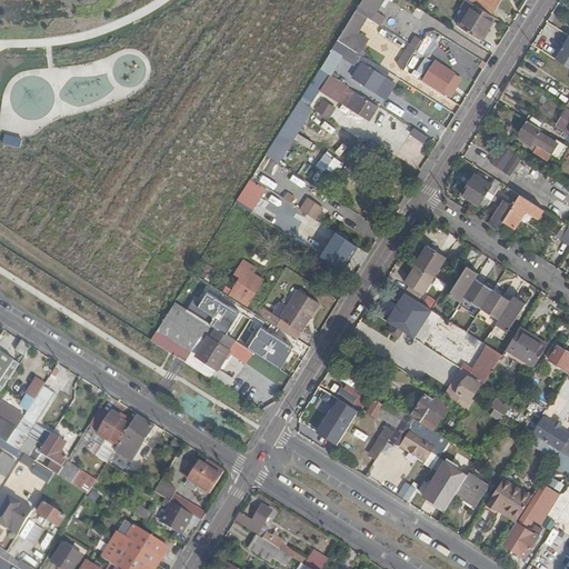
[(362,0),(356,11),(367,18),(370,20),(382,0),(362,0)]
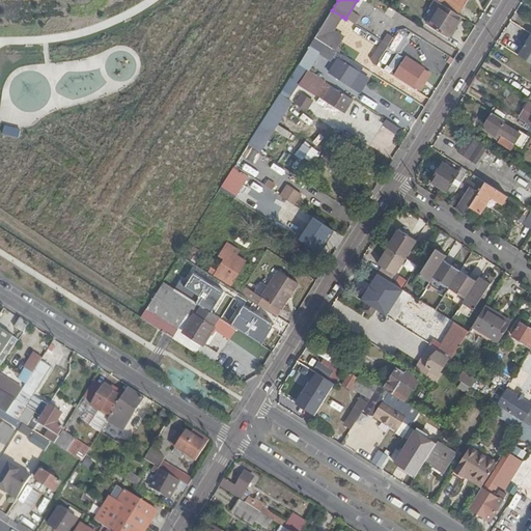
[(457,14),(438,1),(436,0),(435,0),(429,7),(435,10),(426,24),(448,37),(462,17),(457,14)]
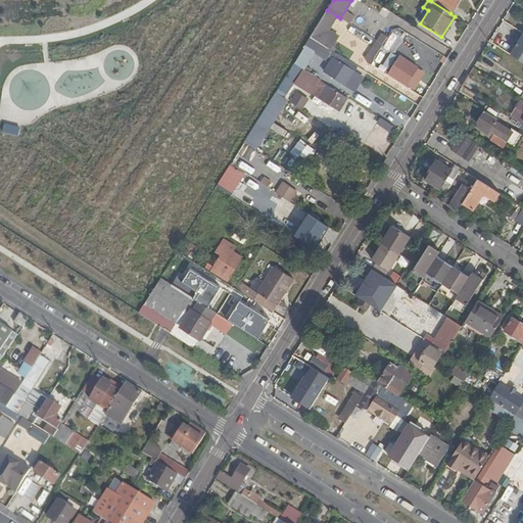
[(431,0),(431,1),(450,13),(459,0),(431,0)]
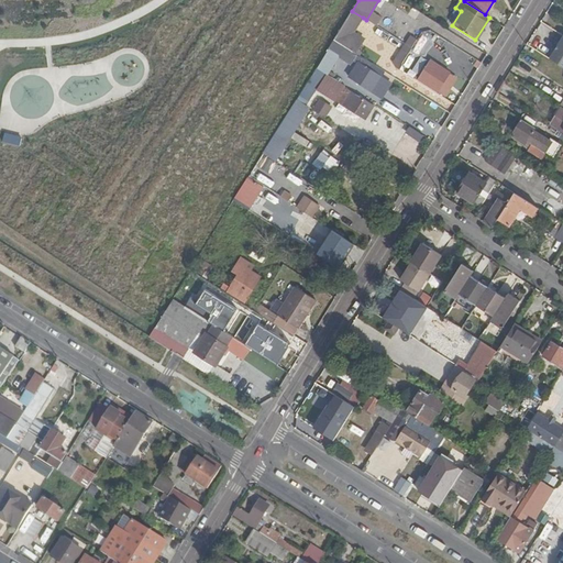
[(353,33),(363,18),(352,11),(334,40),(352,52),(355,54),(364,40),(353,33)]
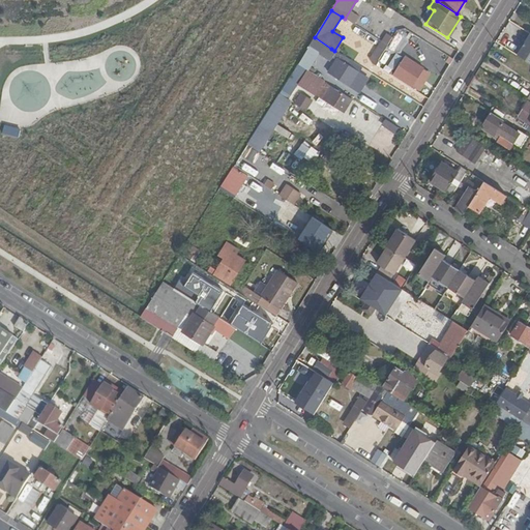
[(388,46),(393,38),(388,35),(383,42),(388,46)]
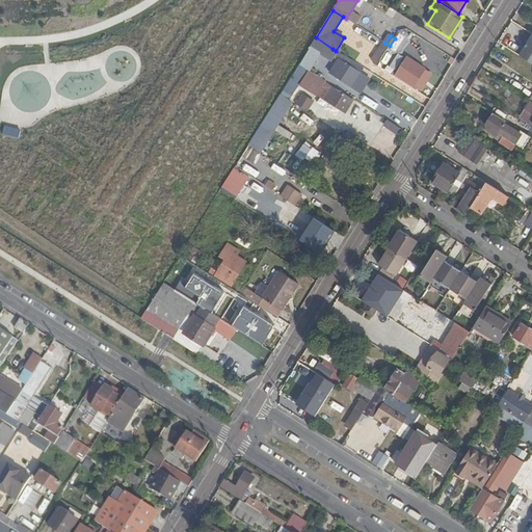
[(531,36),(520,56),(531,63),(531,36)]
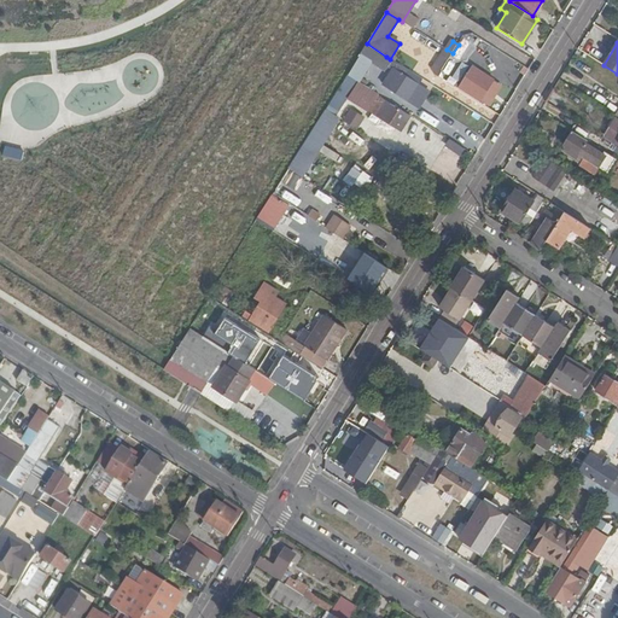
[(382,63),(386,57),(367,44),(362,51),(382,63)]
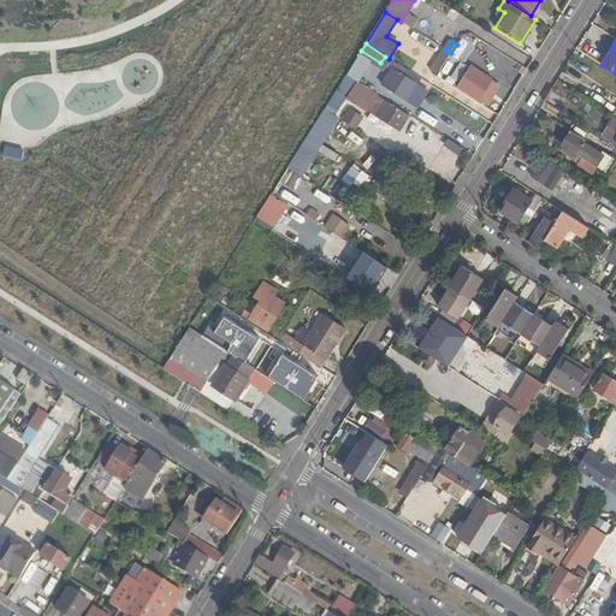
[(451,53),(445,49),(440,58),(446,61),(451,53)]
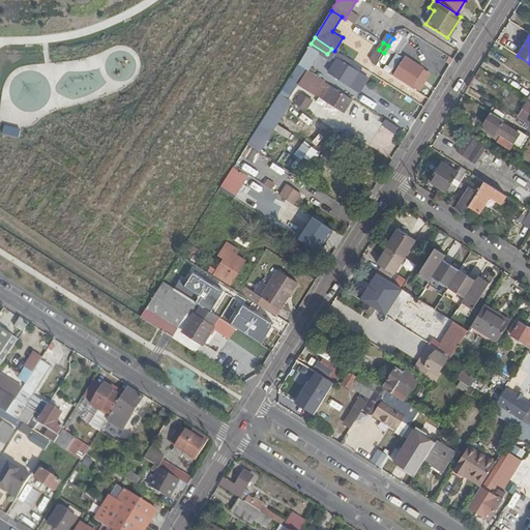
[(320,54),(310,47),(298,63),(307,69),(332,85),(334,81),(322,72),(313,66),(315,62),(320,54)]
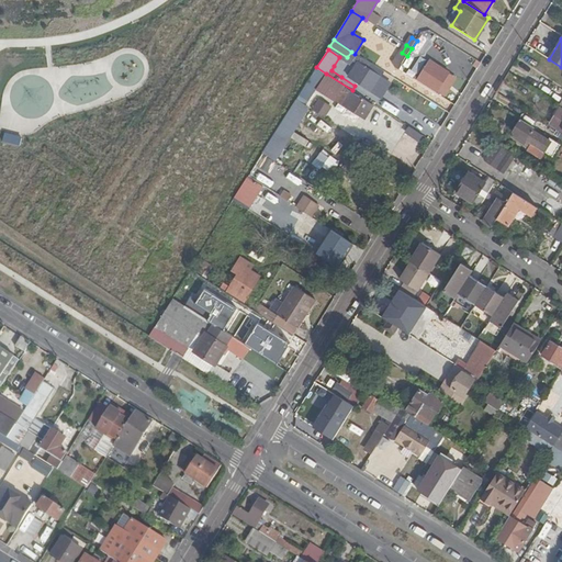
[(437,91),(449,74),(429,60),(417,79),(437,91)]
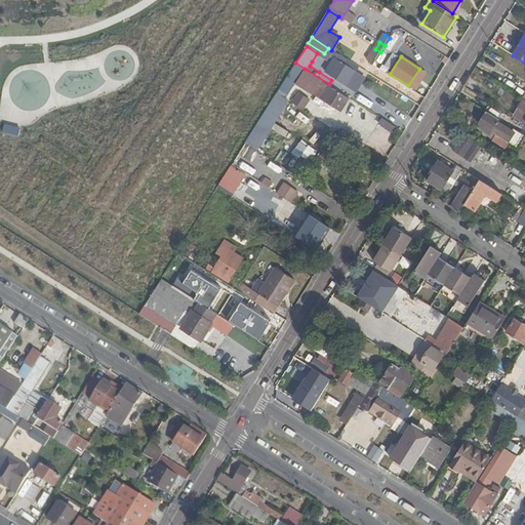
[(348,85),(356,72),(334,58),(326,71),(348,85)]
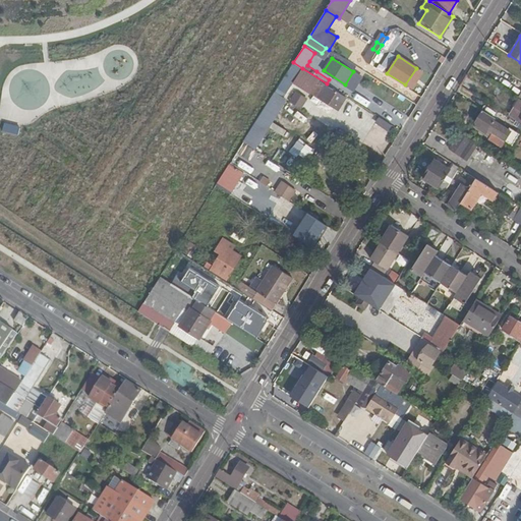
[(307,65),(316,71),(319,66),(309,61),(307,65)]
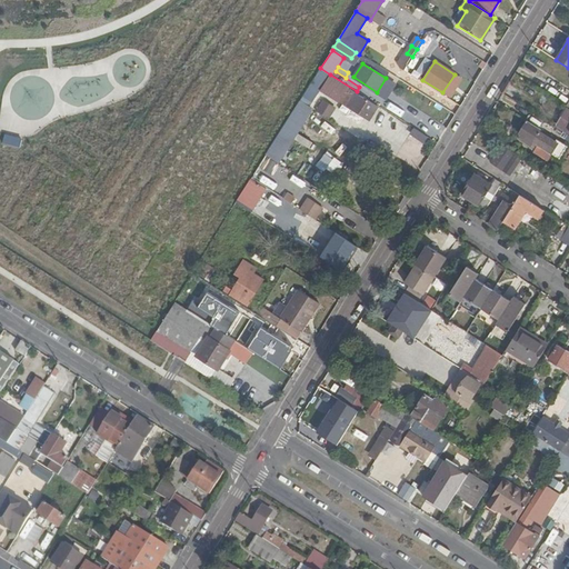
[(330,75),(320,68),(302,97),(312,103),(320,91),(367,121),(377,107),(329,77),(330,75)]
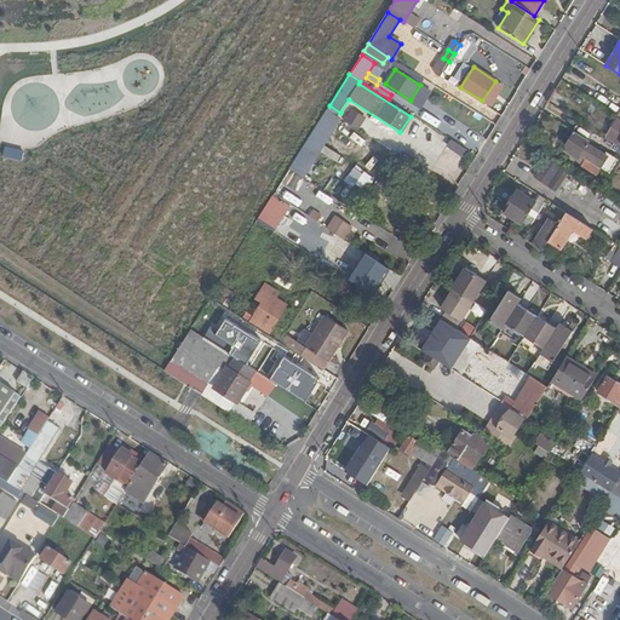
[(424,109),(441,121),(446,114),(429,102),(424,109)]
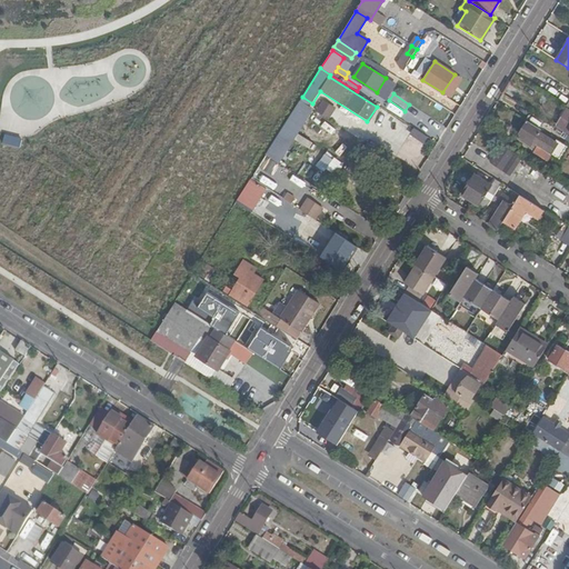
[(568,132),(568,110),(559,127),(568,132)]
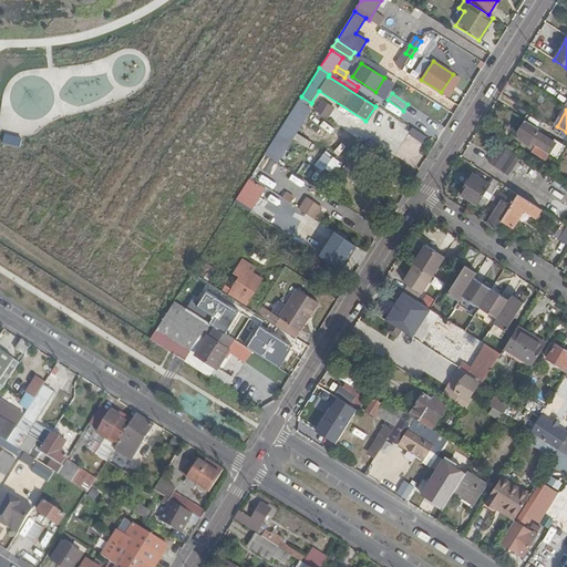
[(538,129),(524,120),(514,136),(528,145),(531,141),(536,145),(534,148),(532,152),(538,155),(543,148),(547,151),(553,142),(537,131),(538,129)]
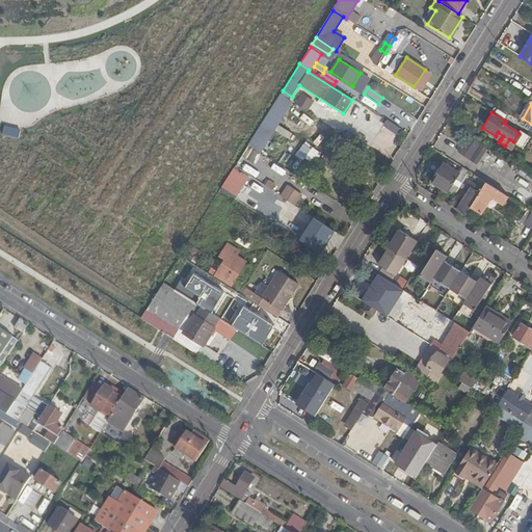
[(383,124),(397,132),(400,127),(387,118),(383,124)]
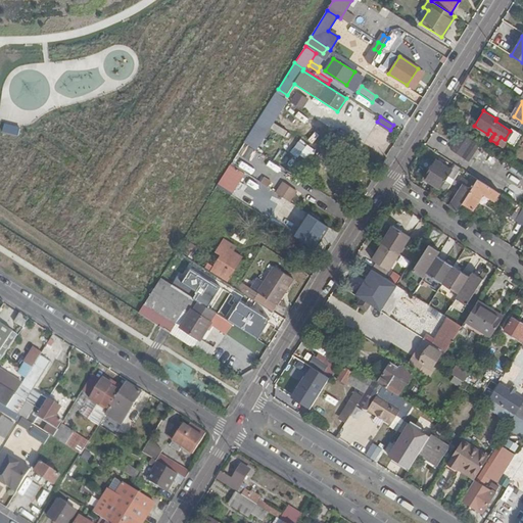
[(501,137),(496,143),(503,147),(506,141),(514,146),(518,138),(521,134),(496,119),(495,121),(510,131),(505,139),(501,137)]
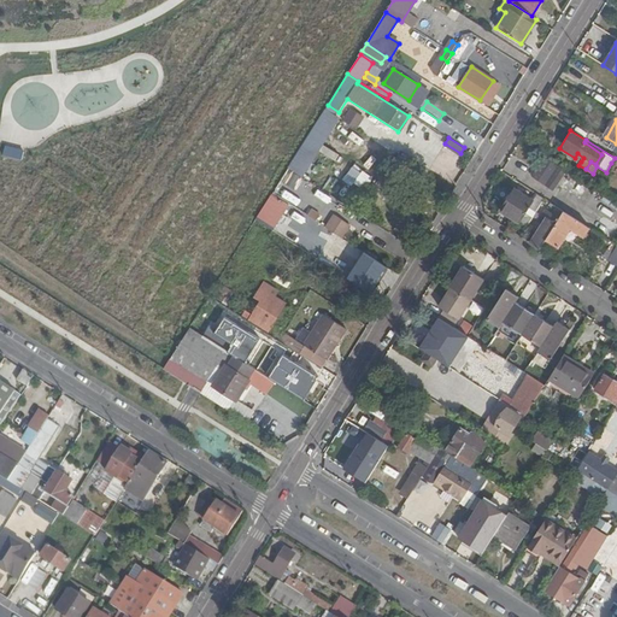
[(24,160),(27,150),(7,145),(5,156),(24,160)]
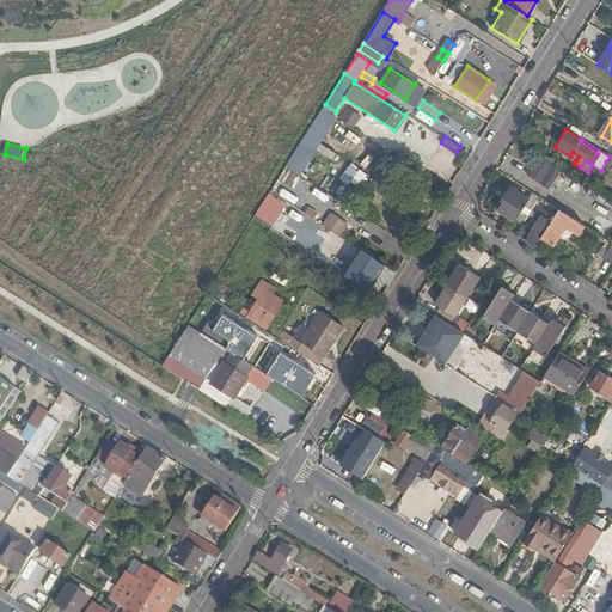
[(564,170),(540,155),(528,175),(542,184),(543,181),(550,184),(558,171),(562,173),(564,170)]
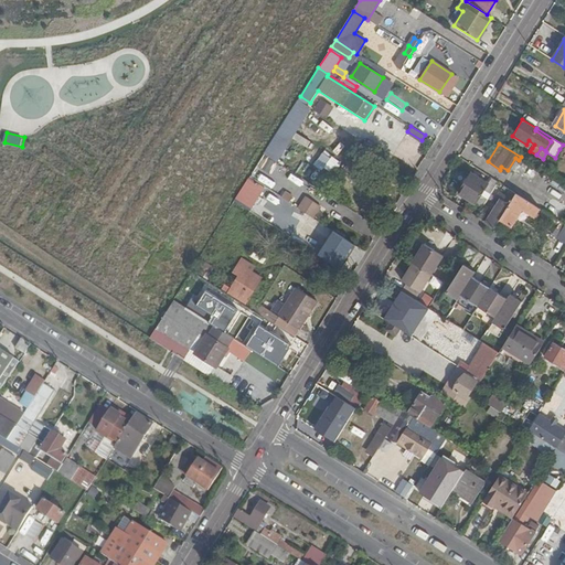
[(316,164),(334,176),(343,161),(324,150),(316,164)]
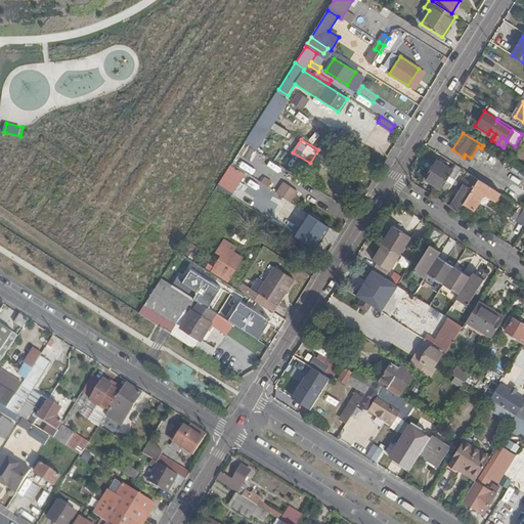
[(485,148),(477,158),(492,172),(500,162),(485,148)]
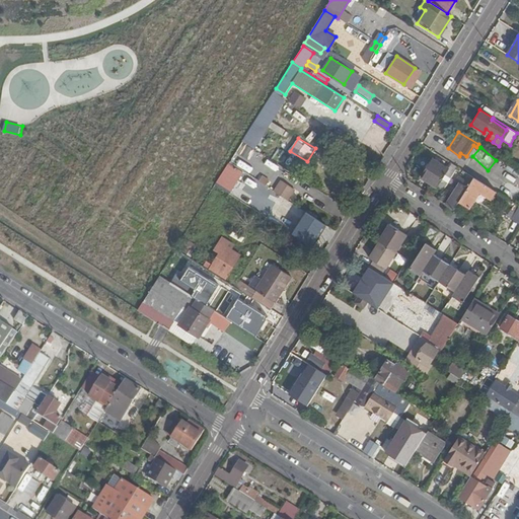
[(289,151),(286,154),(281,151),(278,154),(283,158),(281,162),(297,174),(305,163),(289,151)]
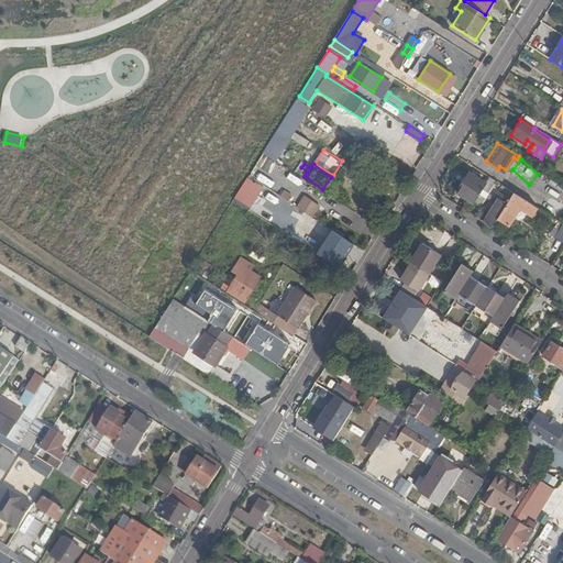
[(482,207),(496,181),(490,177),(487,183),(471,173),(459,191),(482,207)]
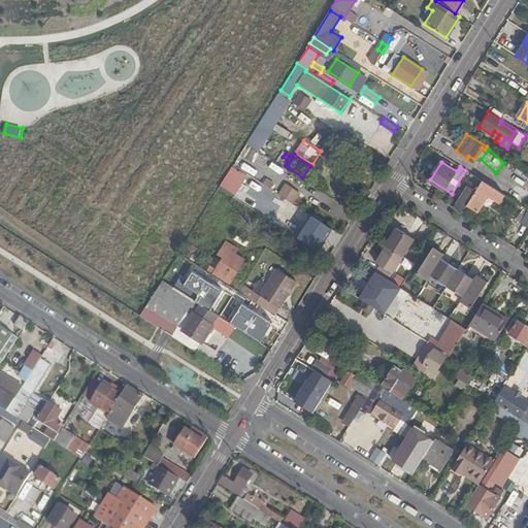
[(248,174),(233,166),(220,188),(233,196),(238,189),(242,191),(246,186),(241,184),(248,174)]
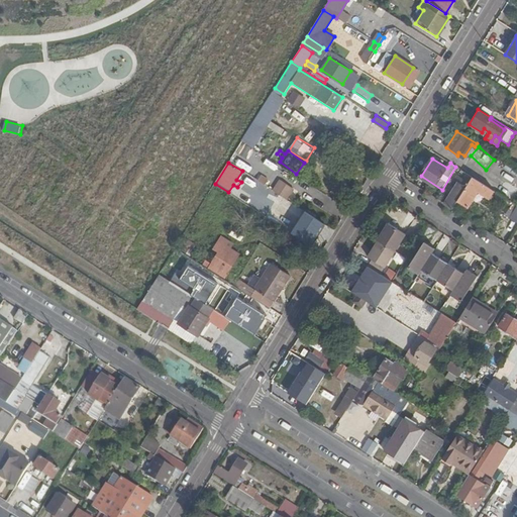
[(473,178),(461,170),(451,186),(454,188),(444,204),(452,210),(458,200),(473,178)]
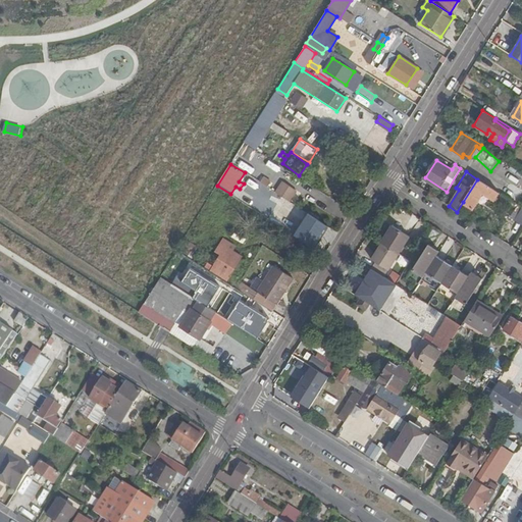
[(263,177),(260,183),(267,188),(270,183),(263,177)]
